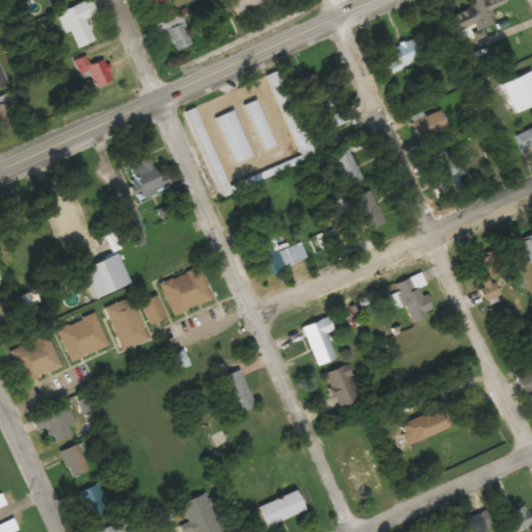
[(75,49),(95,41),(85,19),(97,15),(89,0),(88,0),(59,12),(75,49)]
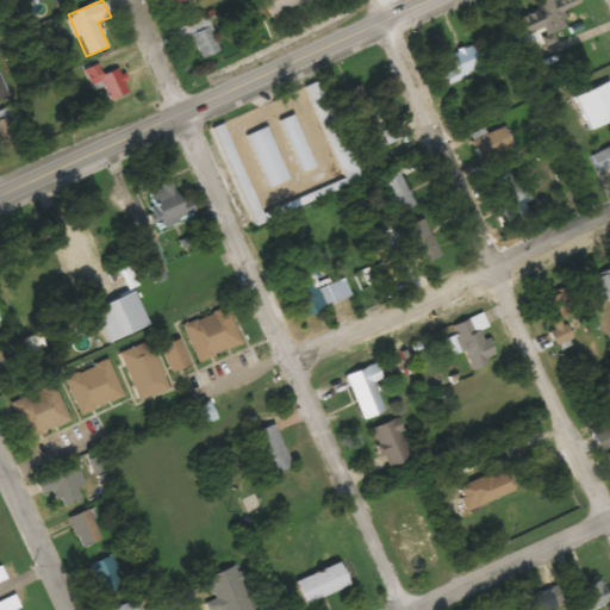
[(309,0),(262,0),(269,17),(309,0)]
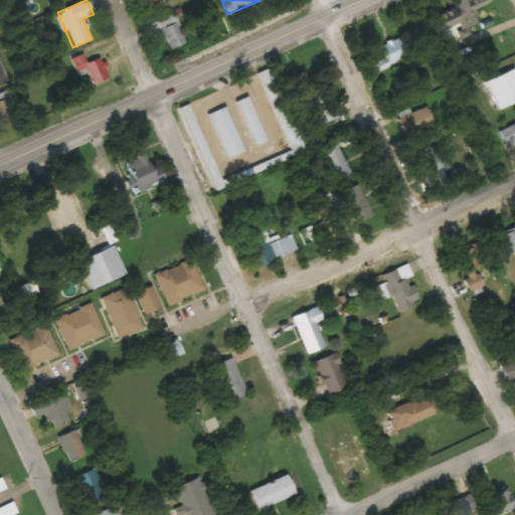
[(446,42),(460,37),(458,31),(480,23),(475,9),(490,3),(488,0),(459,0),(456,1),(458,6),(435,15),(446,42)]
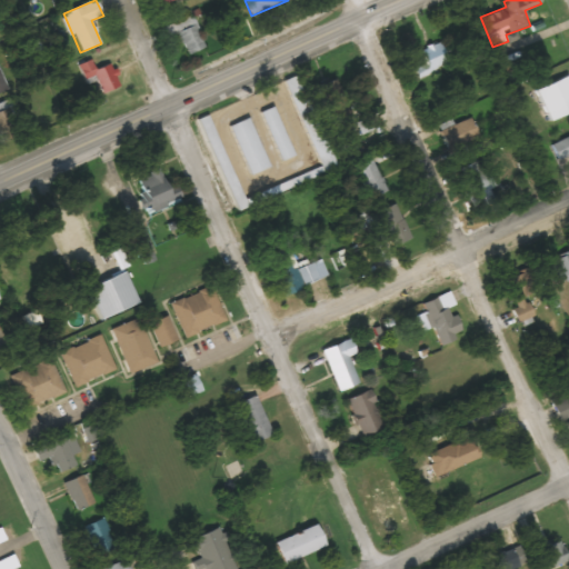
[(186,55),(203,48),(192,17),(160,29),(163,39),(179,33),(186,55)]
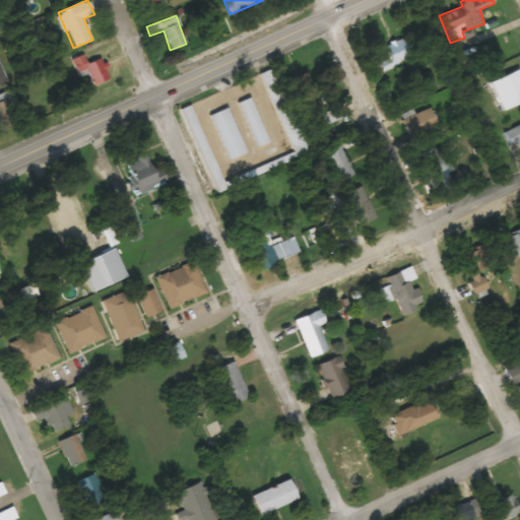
[(411,54),(401,38),(385,48),(395,64),(411,54)]
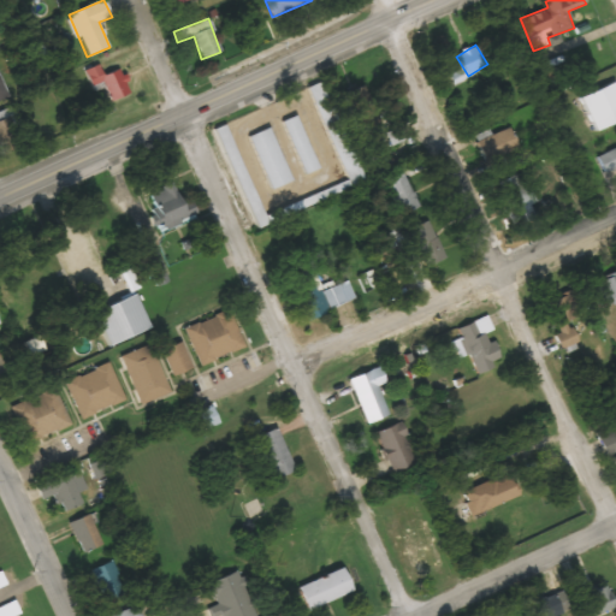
[(118,70),(102,76),(98,65),(84,71),(92,88),(102,83),(110,101),(129,93),(118,70)]
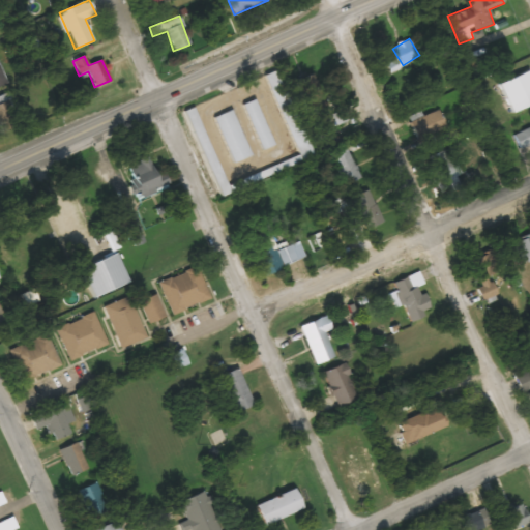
[(514,113),(529,105),(529,71),(529,69),(500,84),(514,113)]
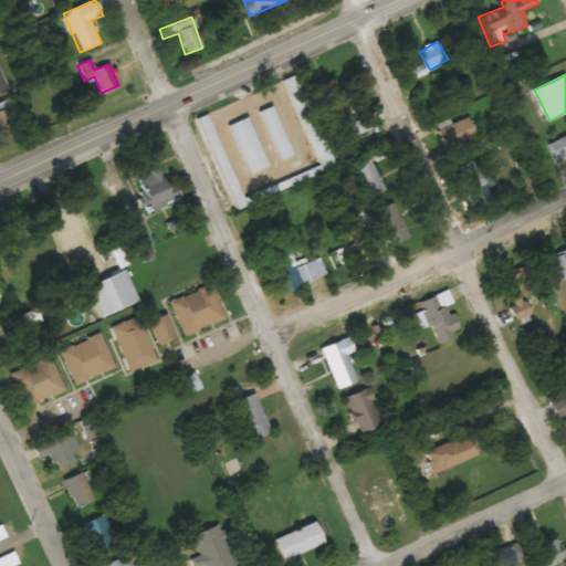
[(438,129),(447,150),(477,137),(468,117),(438,129)]
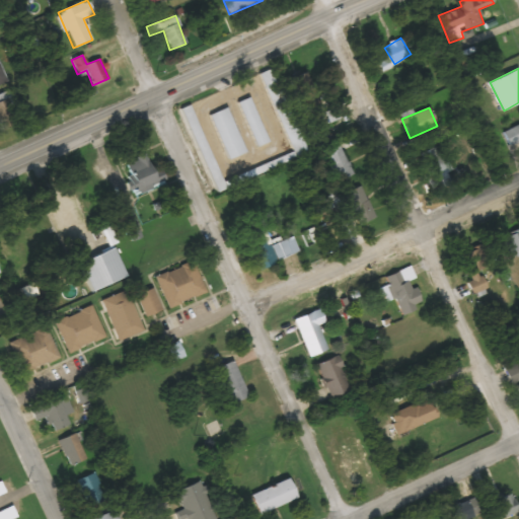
[(518,126),(504,133),(510,145),(518,141),(518,126)]
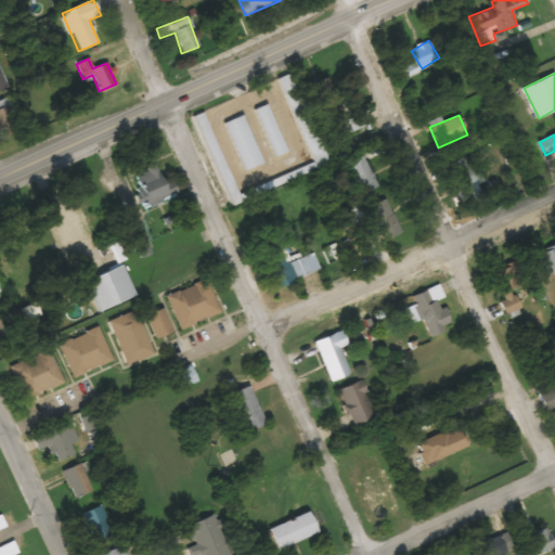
[(346,164),(363,194),(378,185),(360,155),(346,164)]
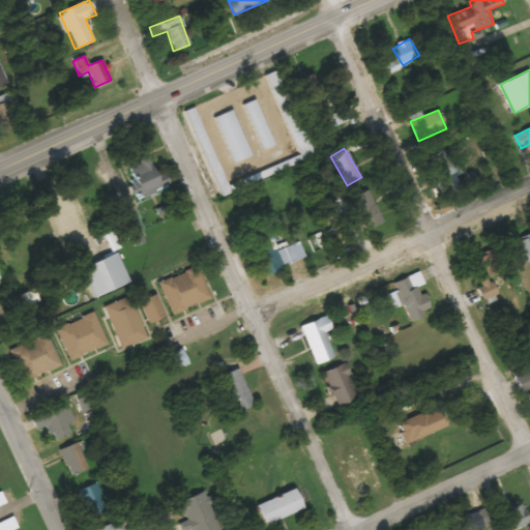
[(460,186),(455,176),(458,175),(444,149),(428,158),(445,194),(460,186)]
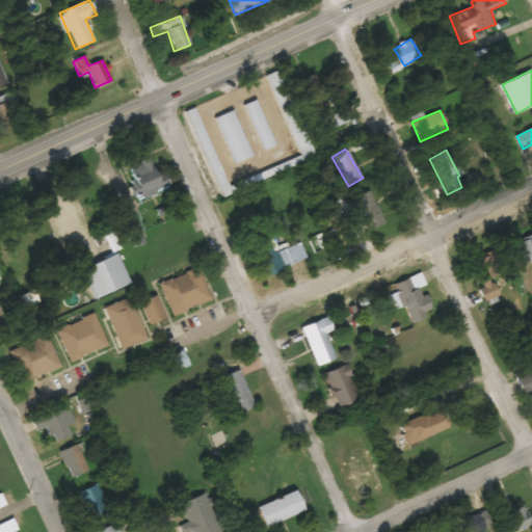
[(128,166),(139,198),(163,190),(152,158),(128,166)]
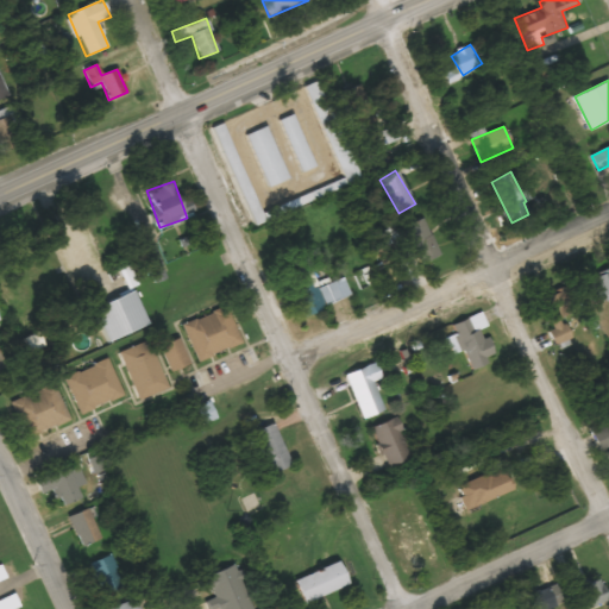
[(418,265),(439,253),(421,218),(400,228),(418,265)]
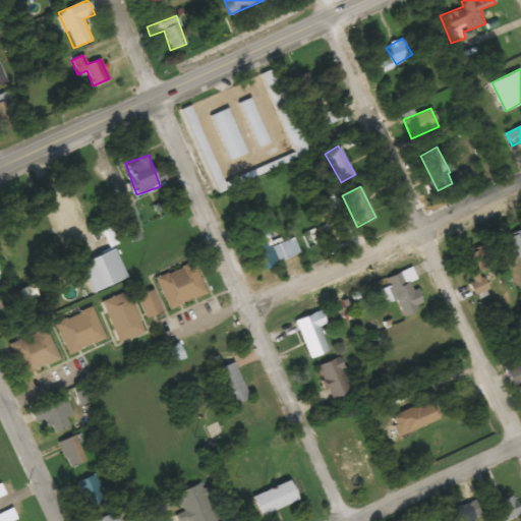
[(298,252),(293,238),(269,247),(262,230),(245,236),(259,271),(278,264),(277,262),(298,252)]
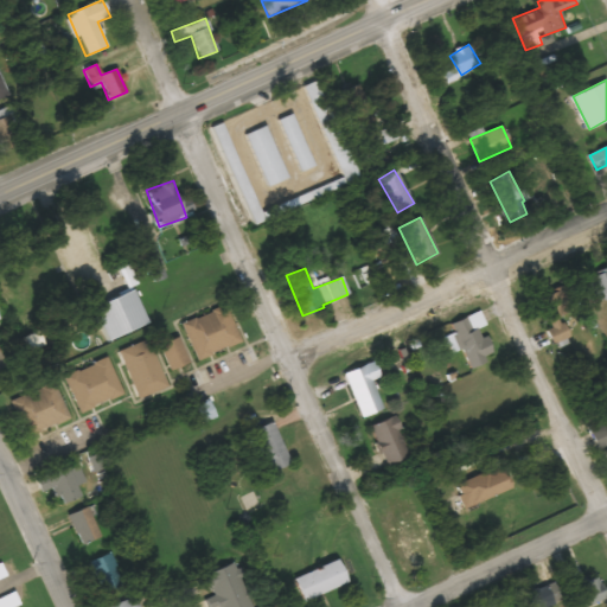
[(592,305),(606,299),(606,269),(582,280),(592,305)]
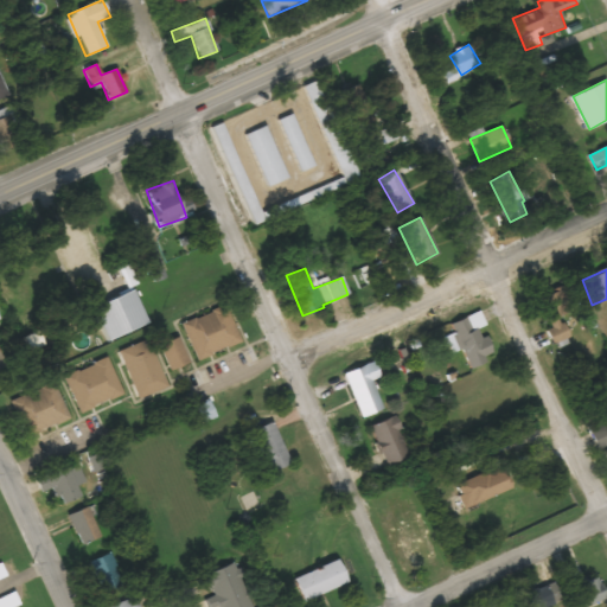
[(107,340),(147,323),(133,288),(115,295),(108,280),(87,291),(94,306),(93,306),(107,340)]
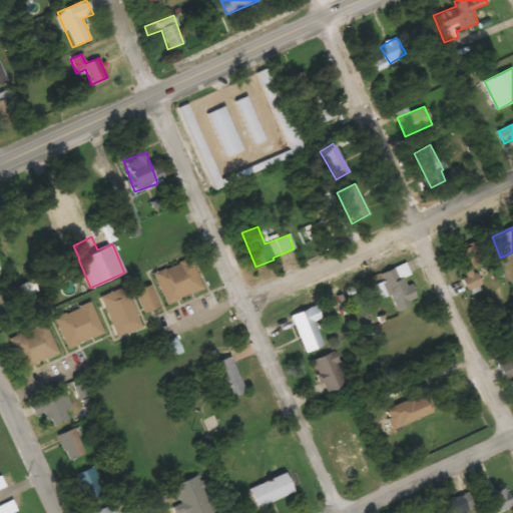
[(454,251),(466,291),(481,286),(475,266),(481,264),(475,244),(454,251)]
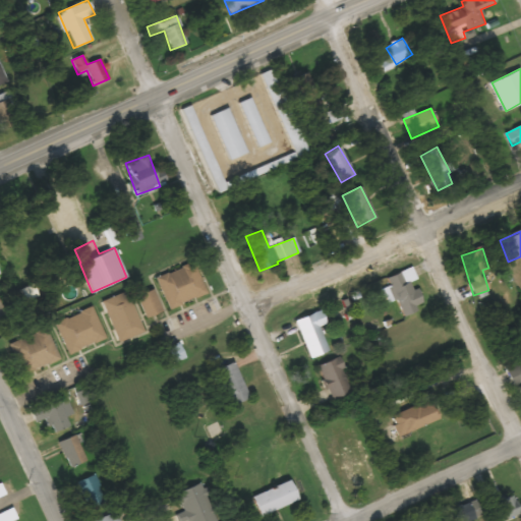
[(195,263),(157,275),(167,307),(206,295),(195,263)]
